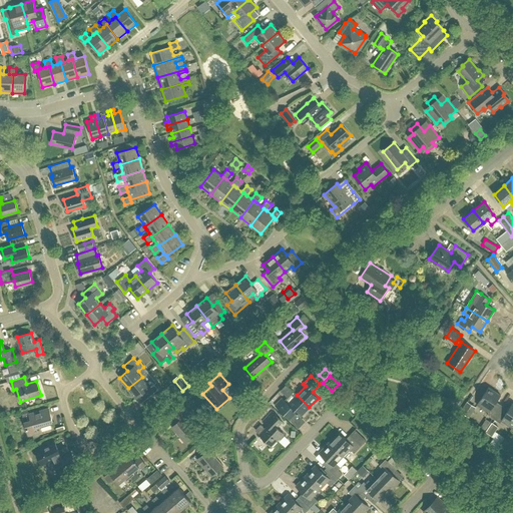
[(142,377),(128,388),(136,398),(144,391),(148,397),(158,389),(154,384),(156,382),(151,377),(146,381),(142,377)]
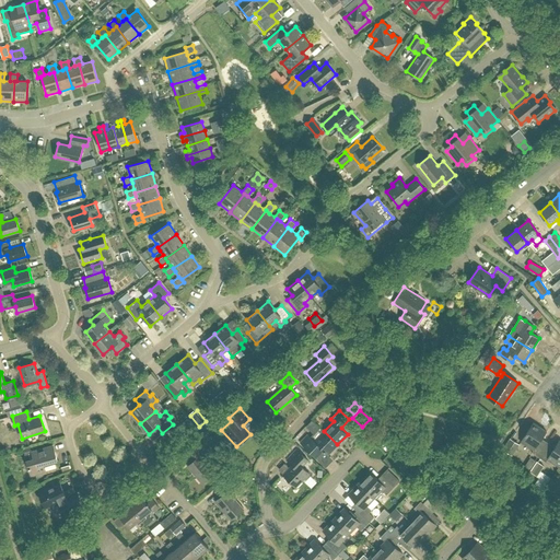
[(318,427),(312,420),(306,426),(313,431),(318,427)]
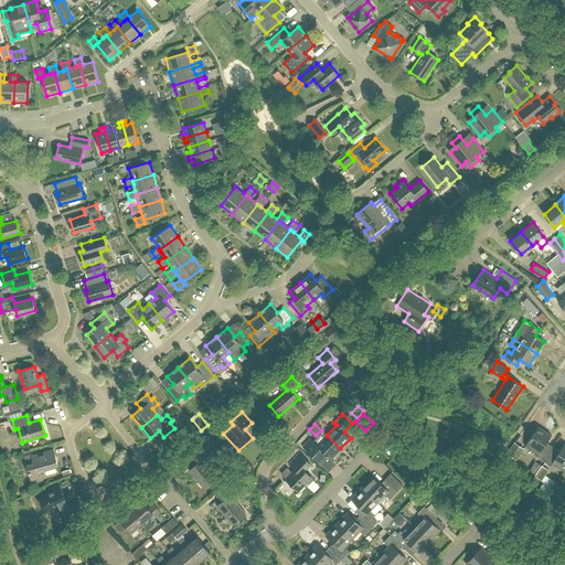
[(536,457),(544,461),(553,447),(546,443),(552,435),(537,426),(525,446),(539,455),(536,457)]
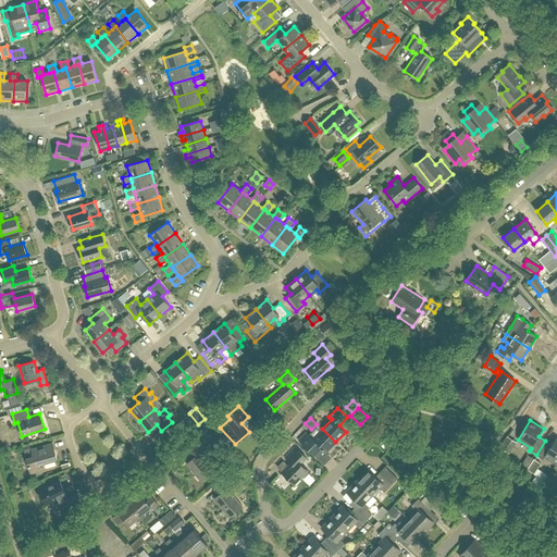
[(307,432),(298,441),(312,454),(316,450),(320,446),(326,452),(335,442),(322,429),(312,438),(307,432)]
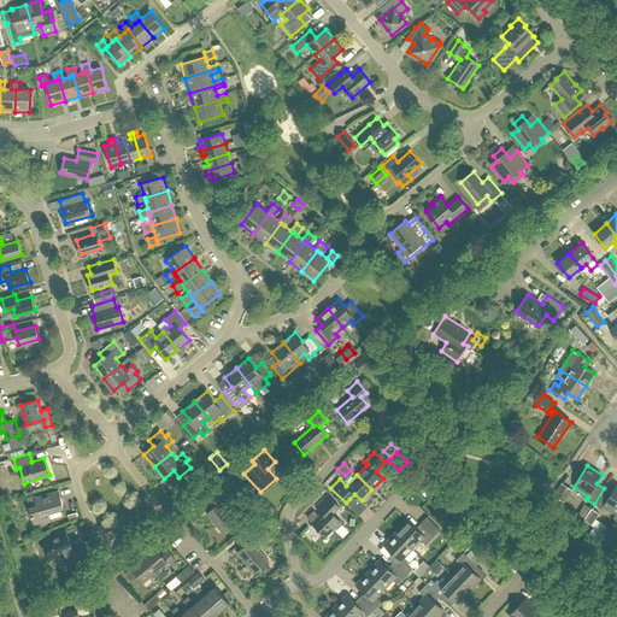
[(603,506),(616,516),(616,515),(616,485),(611,493),(604,488),(594,504),(601,509),(603,506)]
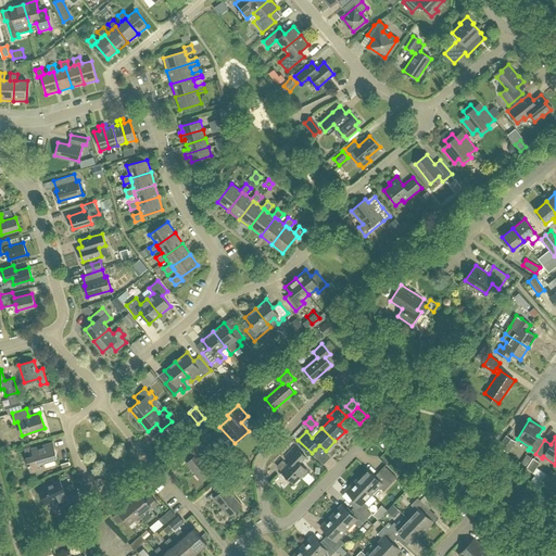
[(57,456),(52,442),(32,449),(30,446),(24,449),(30,472),(46,468),(42,459),(57,456)]
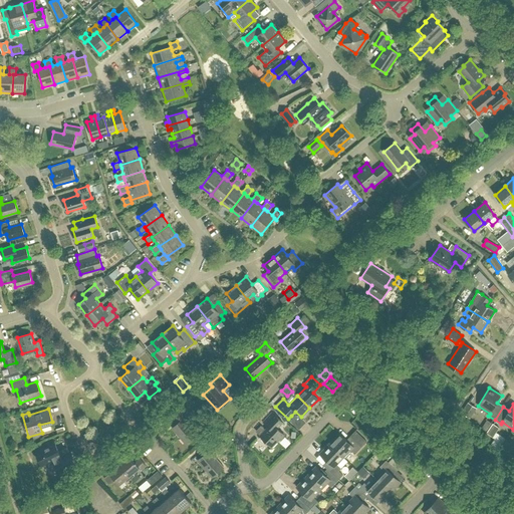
[(189,419),(181,409),(172,417),(177,424),(172,428),(186,443),(197,433),(186,421),(189,419)]
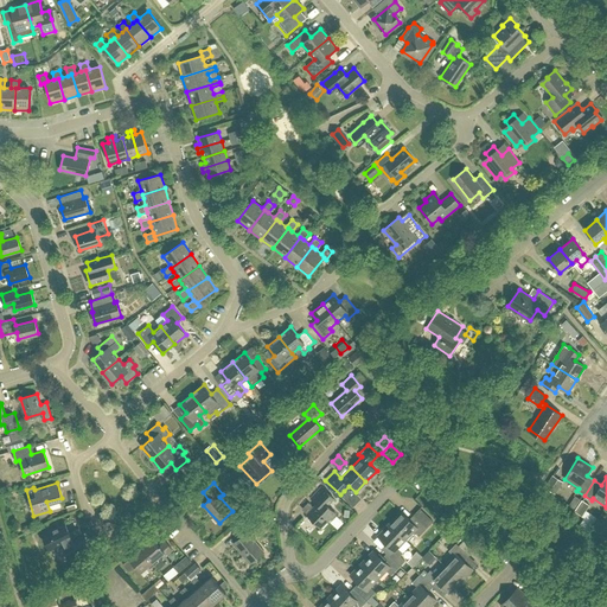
[(333,498),(321,487),(311,498),(317,504),(313,508),(308,503),(302,510),(321,528),(336,513),(327,505),(333,498)]
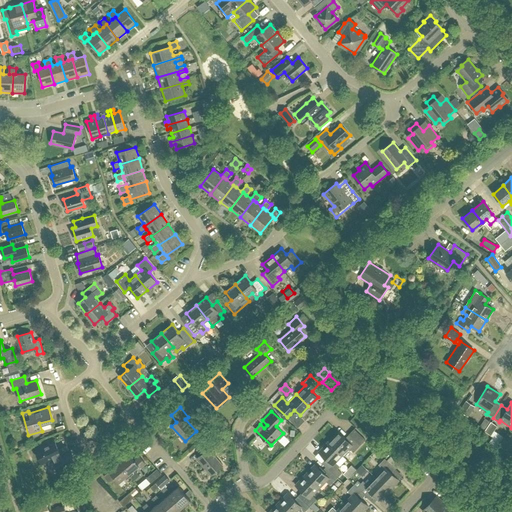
[(338,431),(328,441),(342,455),(349,448),(353,452),(360,444),(349,434),(345,438),(338,431)]
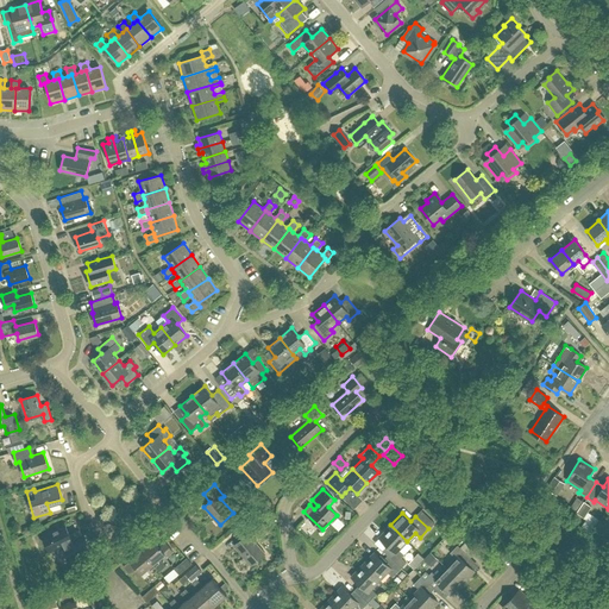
[(66,525),(42,537),(50,552),(63,546),(71,562),(93,552),(85,534),(82,535),(80,531),(70,535),(66,525)]
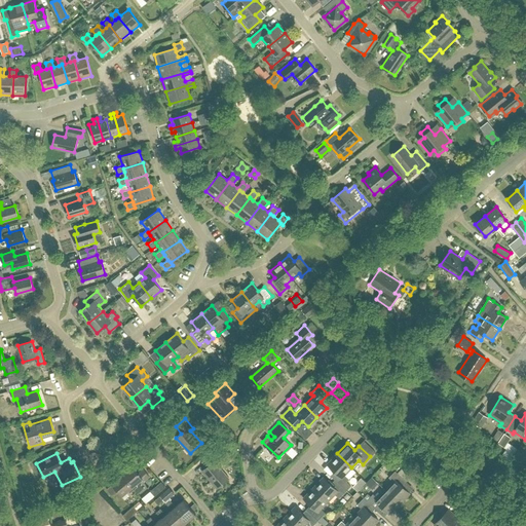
[(220,462),(212,453),(202,461),(208,466),(202,472),(217,488),(228,478),(218,464),(220,462)]
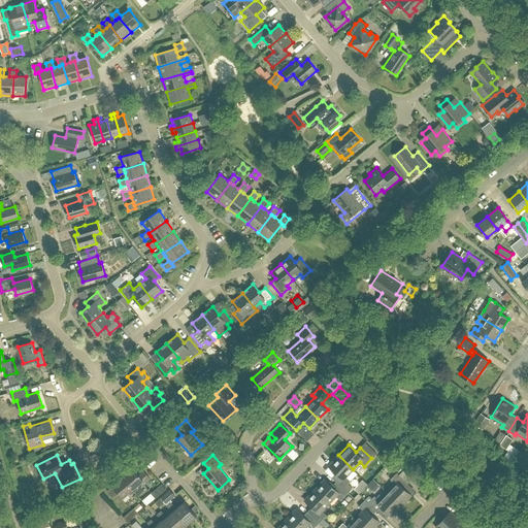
[(352,488),(348,484),(351,481),(347,476),(353,469),(338,455),(328,465),(335,472),(331,477),(332,477),(336,482),(343,489),(343,488),(348,492),(352,488)]
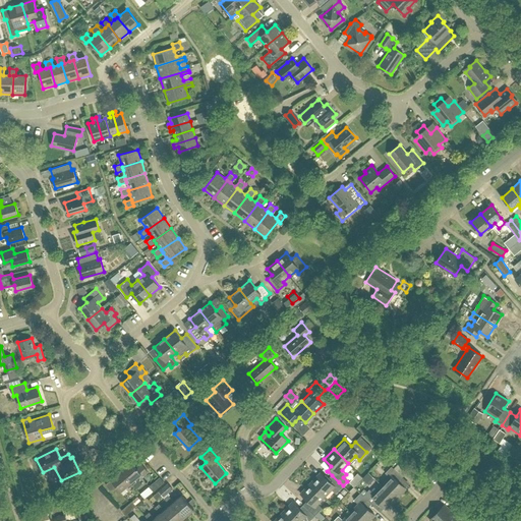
[(121,470),(131,482),(136,488),(142,484),(136,477),(141,474),(142,475),(148,471),(141,464),(136,468),(131,462),(121,470)]
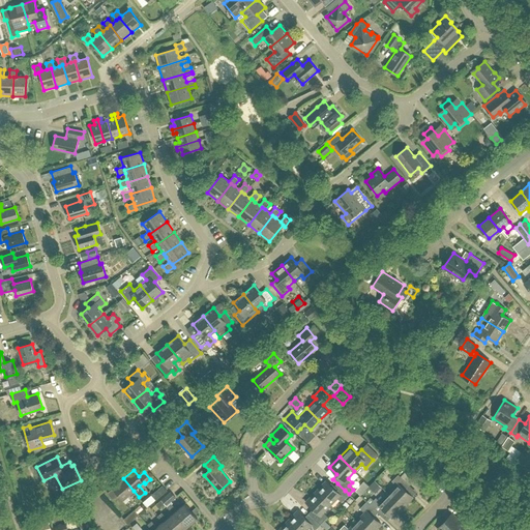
[(388,493),(403,507),(413,497),(405,490),(409,484),(399,474),(391,481),(395,484),(388,493)]
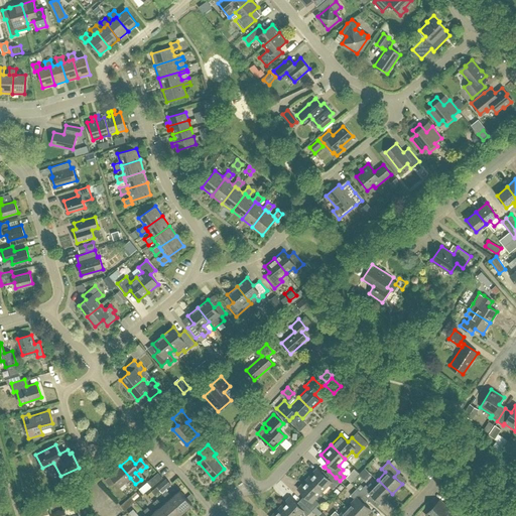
[(120,486),(130,478),(120,466),(110,475),(105,479),(110,486),(115,481),(120,486)]
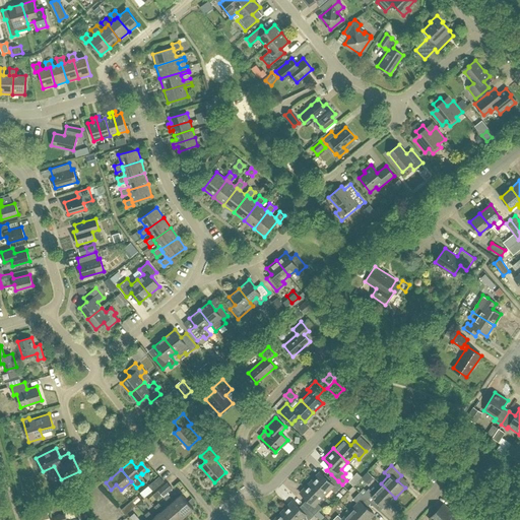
[(319,471),(310,481),(324,496),(331,489),(335,493),(342,484),(338,480),(338,481),(331,474),(327,470),(326,470),(322,474),(319,471)]
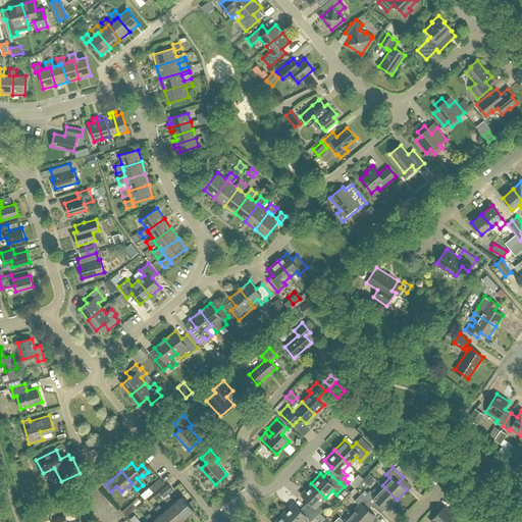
[(156,491),(166,484),(164,480),(153,487),(156,491)]
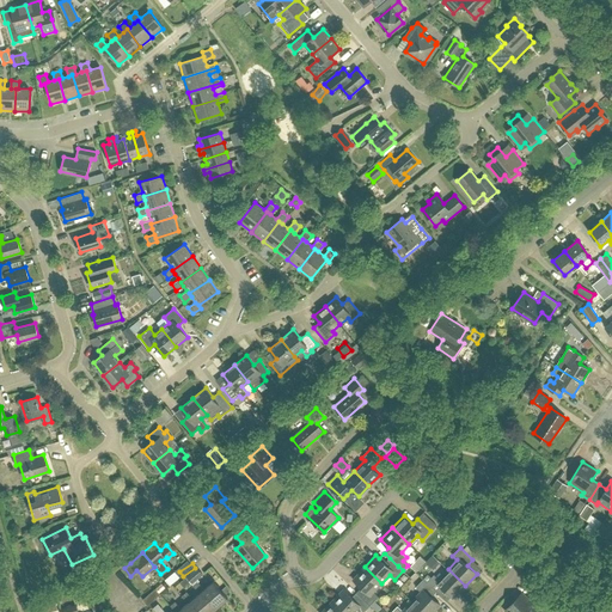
[(356,593),(369,605),(378,597),(373,592),(381,583),(365,567),(353,580),(361,587),(356,593)]
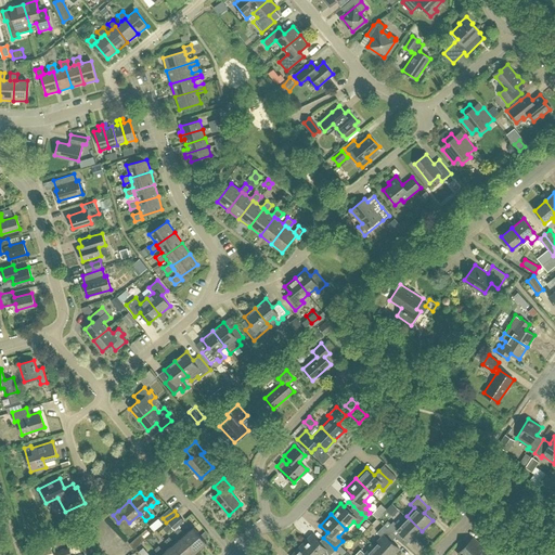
[(179,515),(169,524),(175,530),(184,520),(179,515)]
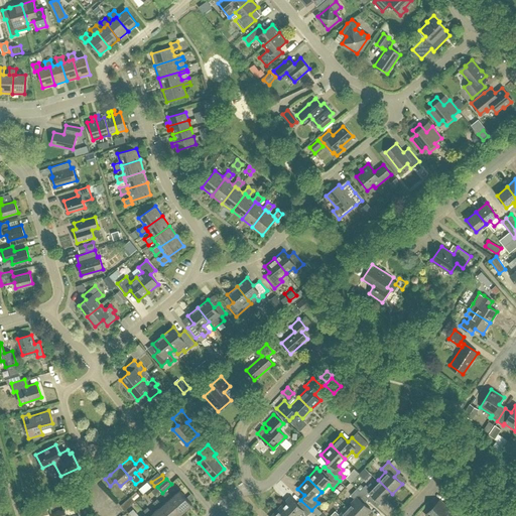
[(366,485),(360,491),(368,499),(370,501),(375,497),(382,504),(392,494),(378,480),(370,488),(366,485)]
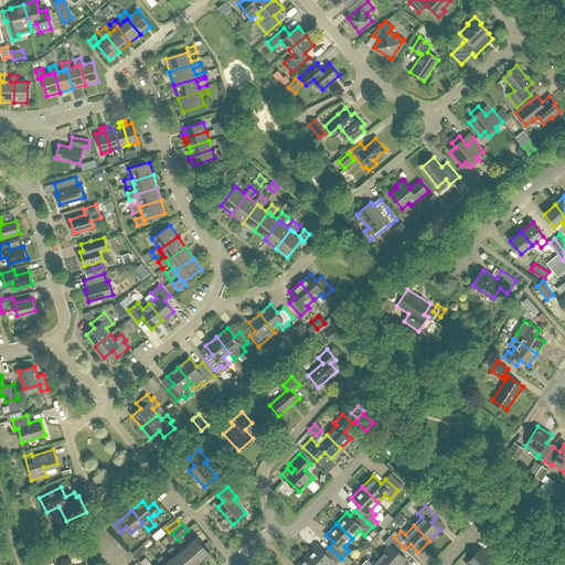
[(380,554),(391,564),(400,564),(406,558),(398,551),(403,546),(394,537),(391,534),(384,542),(387,545),(380,554)]
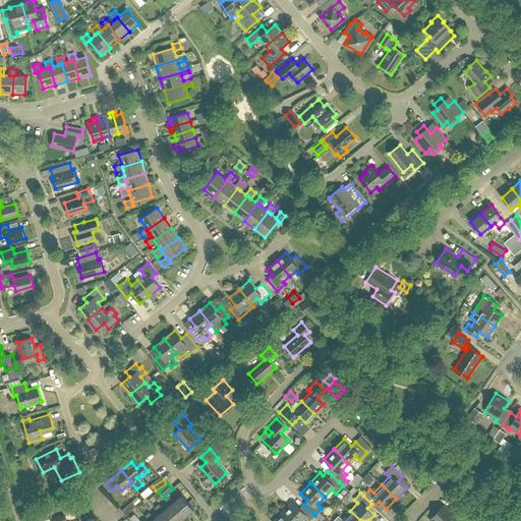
[(165,499),(170,505),(172,504),(184,518),(194,509),(181,495),(174,502),(169,496),(165,499)]
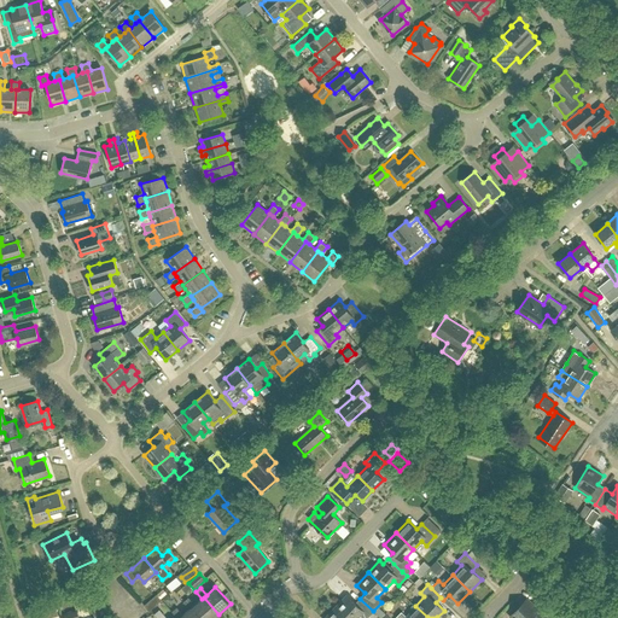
[(362,617),(366,617),(373,611),(360,599),(355,604),(347,595),(334,607),(345,617),(357,617),(360,616),(362,617)]
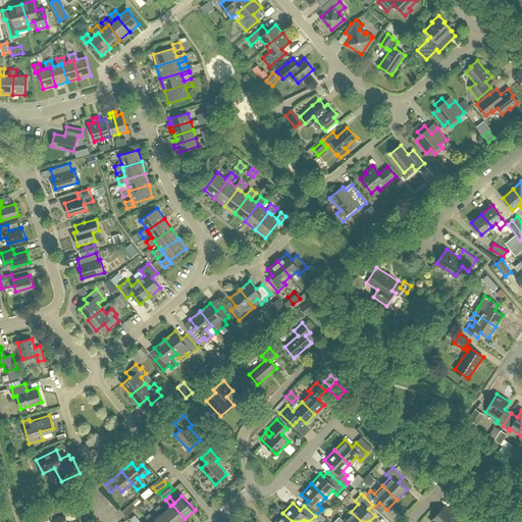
[(169,521),(180,521),(185,519),(172,505),(170,506),(164,511),(159,505),(155,509),(160,514),(162,513),(169,521)]
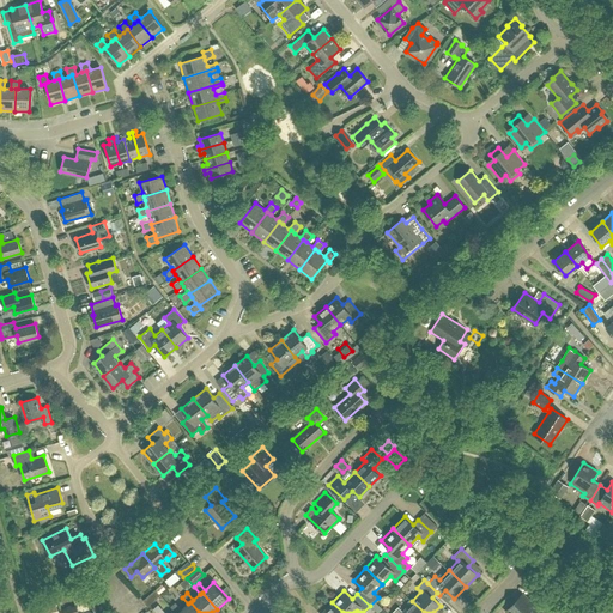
[(541,612),(542,612),(523,594),(507,612),(541,612)]
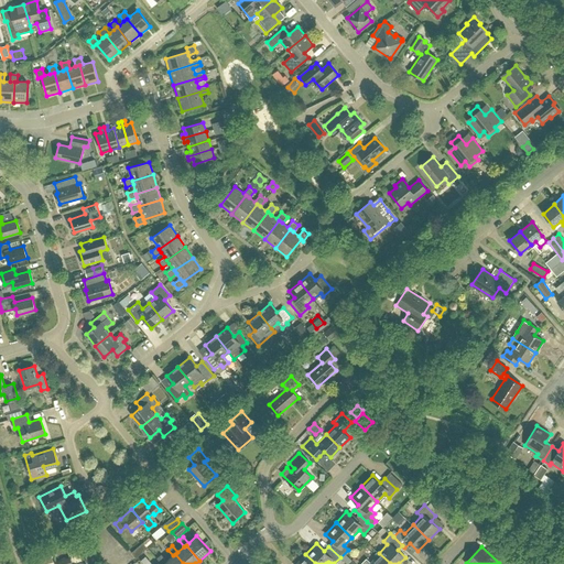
[(390,563),(379,553),(370,562),(366,559),(360,563),(390,563)]
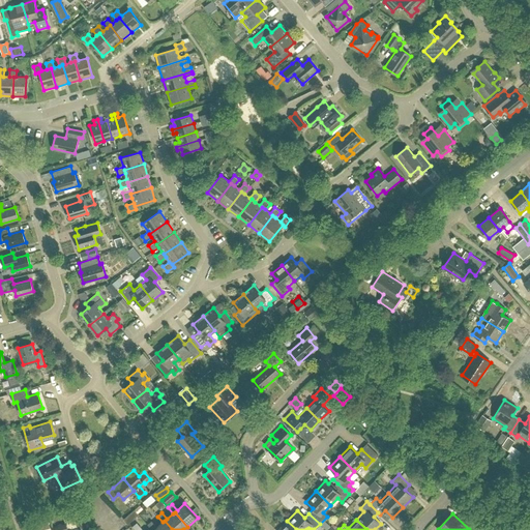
[(155,529),(172,529),(165,521),(163,522),(157,527),(152,522),(148,525),(152,529),(153,529),(155,529)]
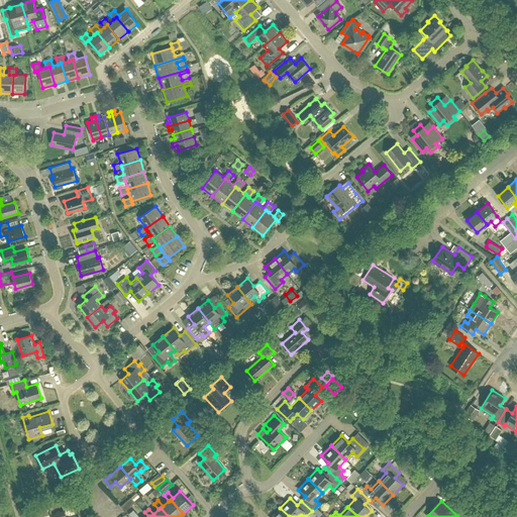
[(289,516),(280,508),(271,516),(289,516)]
